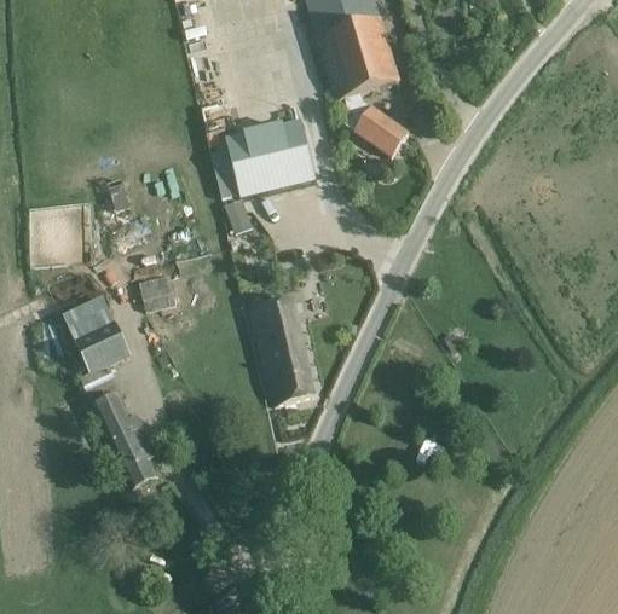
[(347,126),(373,144),(392,157),(409,133),(365,102),(363,94),(400,82),(375,0),(305,0),(318,38),(322,36),(341,100),(347,99),(352,119),(347,126)]
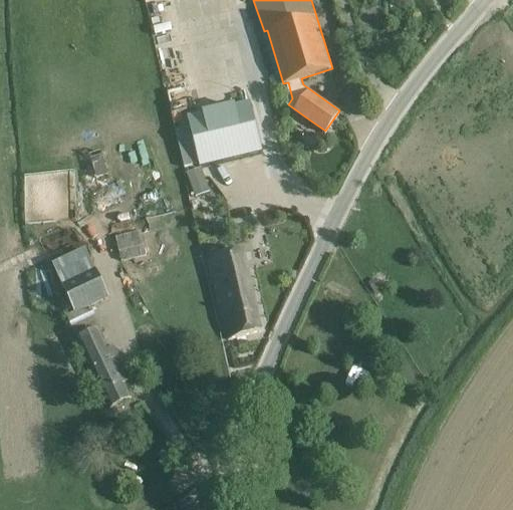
[(277,72),(270,74),(273,84),(281,82),(277,72)]
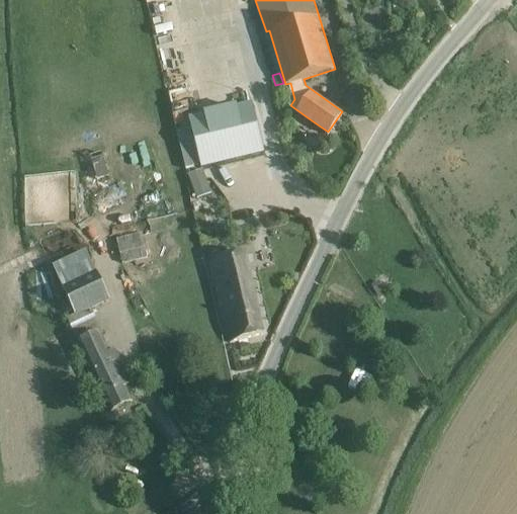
[(258,92),(186,109),(200,165),(271,148),(258,92)]
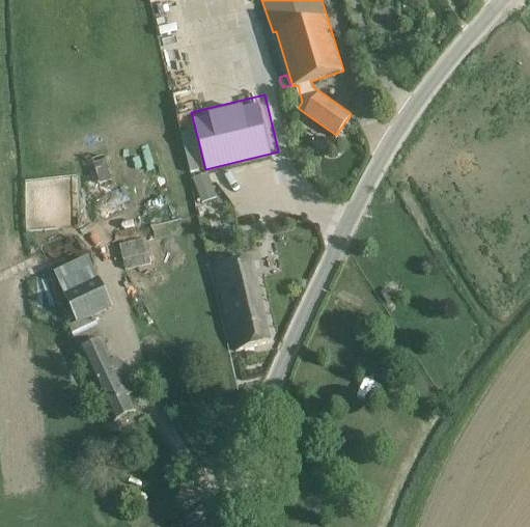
[(105,155),(81,161),(86,179),(110,173),(105,155)]
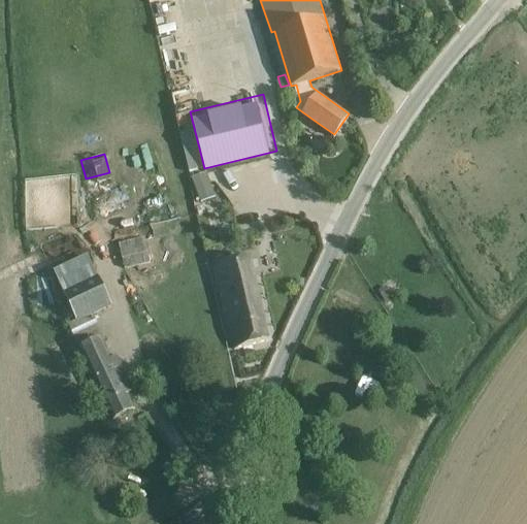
[(193,175),(201,201),(217,195),(207,170),(193,175)]
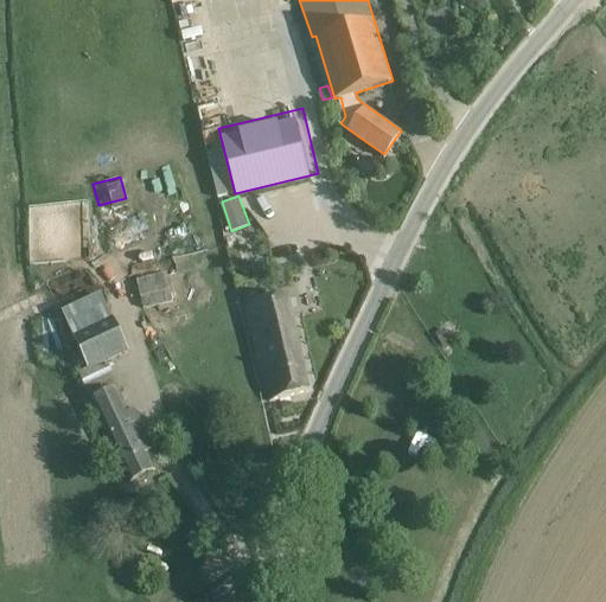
[(142,307),(173,299),(166,269),(136,277),(142,307)]
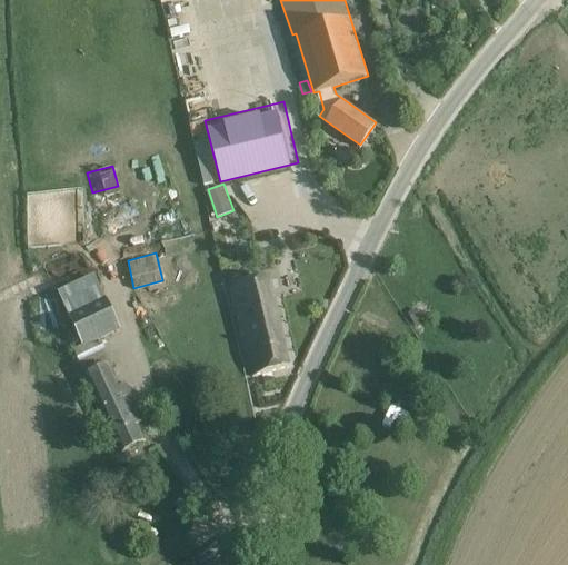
[(83,372),(110,360),(100,338),(121,329),(96,273),(58,290),(83,345),(72,348),(83,372)]
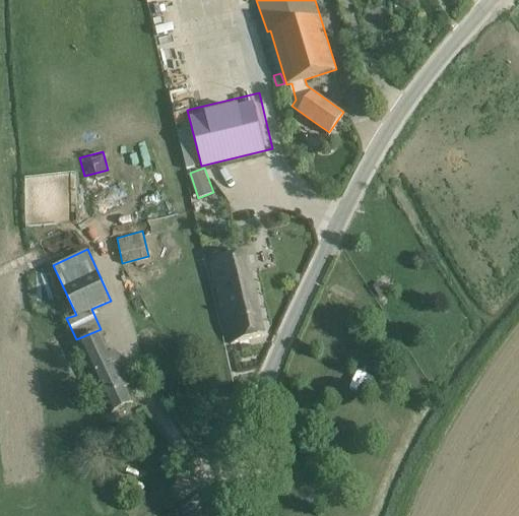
[(246,252),(212,260),(232,341),(265,333),(246,252)]
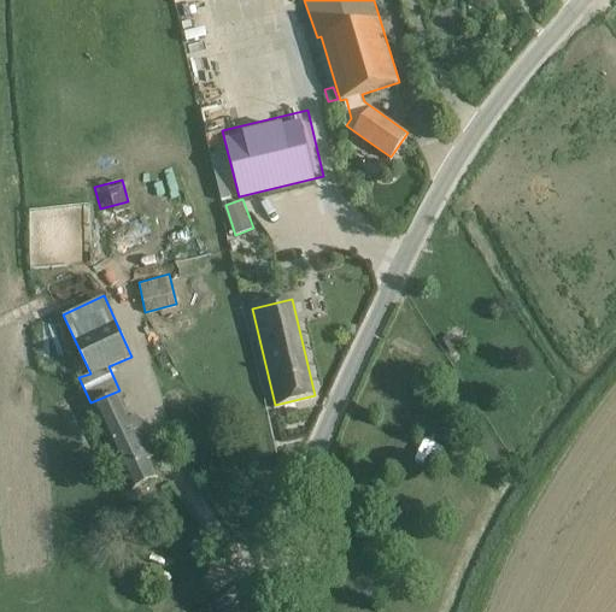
[(451,330),(443,336),(452,351),(461,346),(451,330)]
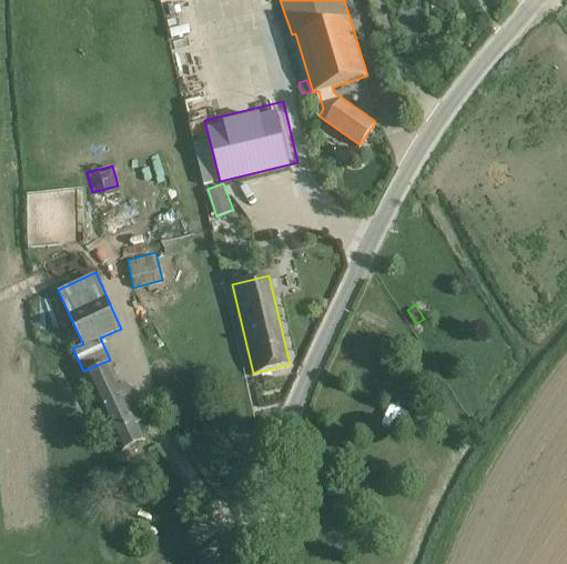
[(85,372),(113,430),(123,450),(145,439),(138,423),(143,420),(125,382),(120,385),(109,362),(85,372)]
